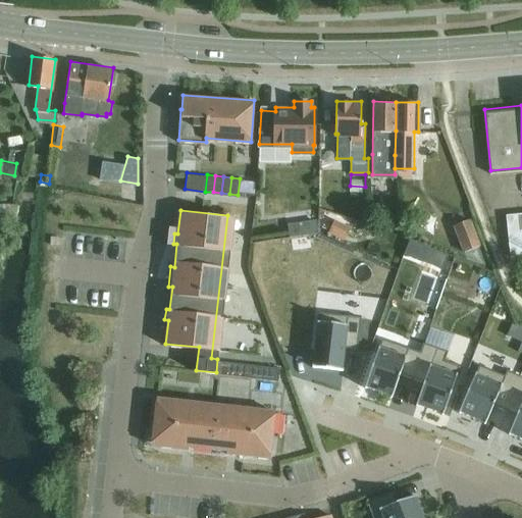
[(521,211),(506,213),(510,255),(521,253),(521,211)]
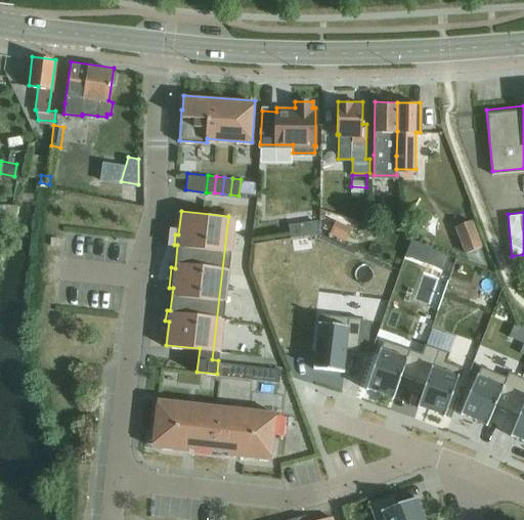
[(483,245),(472,217),(455,223),(467,251),(483,245)]
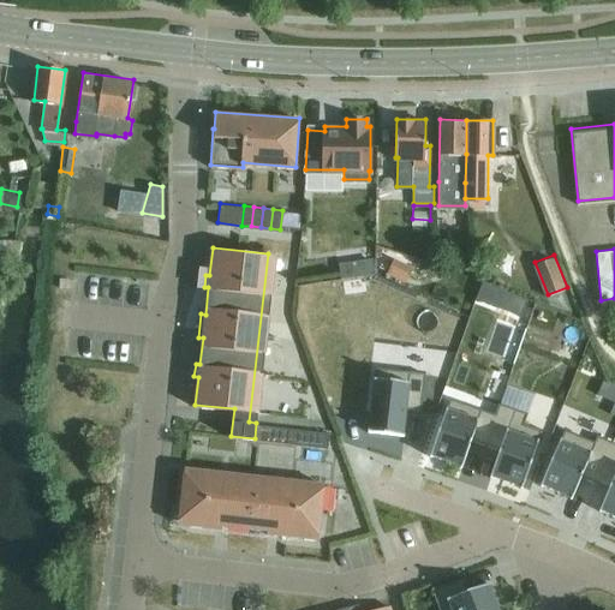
[(394,257),(387,273),(406,281),(413,265),(394,257)]
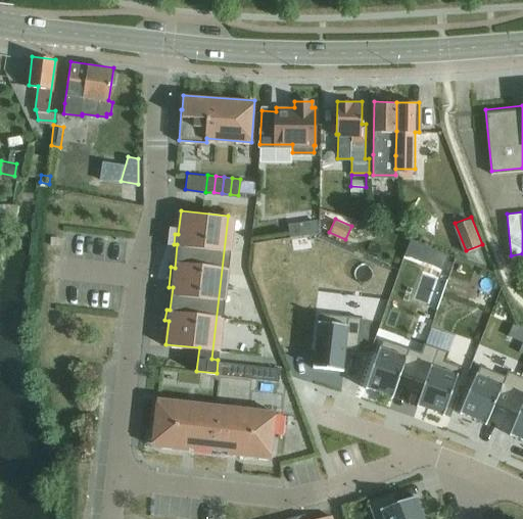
[(303,220),(290,222),(292,235),(305,233),(303,220)]
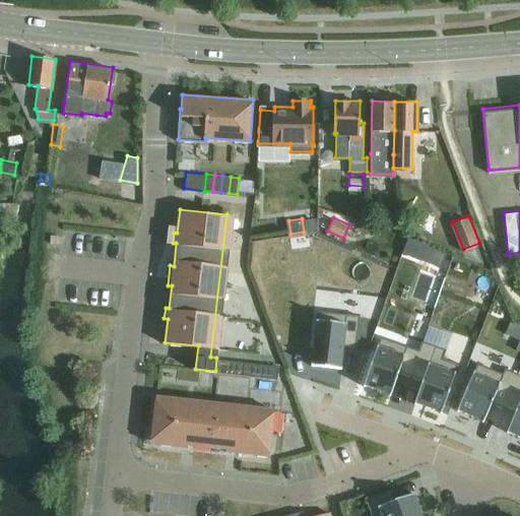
[(407,237),(402,251),(411,254),(419,258),(425,244),(421,243),(407,237)]
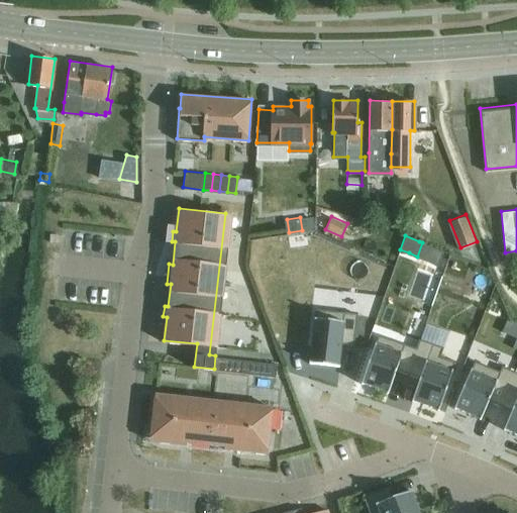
[(309,361),(309,362),(326,364),(337,365),(338,365),(339,365),(339,364),(338,364),(340,350),(341,342),(354,343),(355,329),(356,322),(357,312),(341,310),(316,307),(315,317),(314,317),(314,318),(315,318),(314,330),(311,354),(310,361),(309,361)]
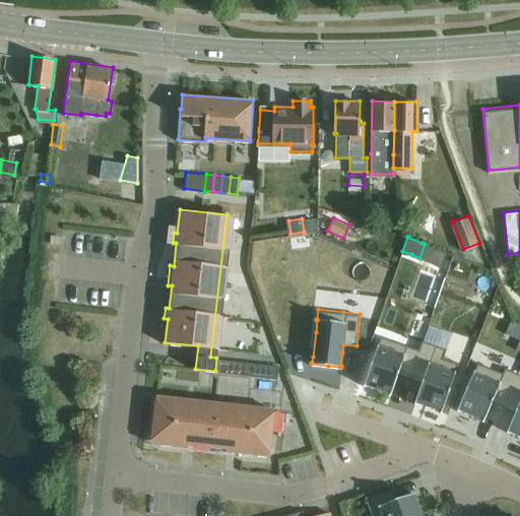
[(358,331),(356,345),(364,346),(366,332),(358,331)]
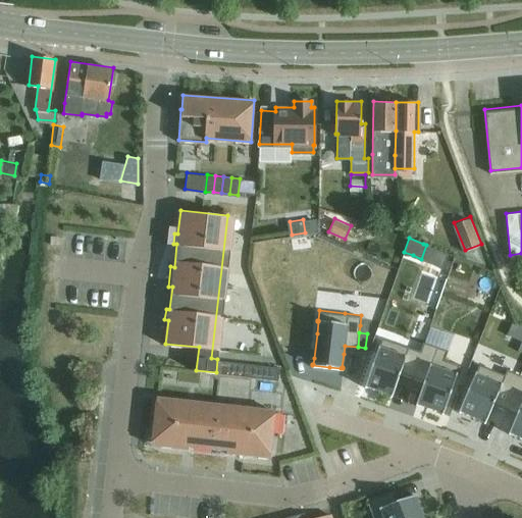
[(365,385),(366,385),(366,384),(383,391),(389,393),(392,394),(390,395),(392,395),(393,394),(395,389),(396,385),(399,374),(400,372),(401,372),(412,376),(424,341),(423,341),(421,347),(420,350),(415,348),(403,344),(382,337),(374,359),(365,385)]
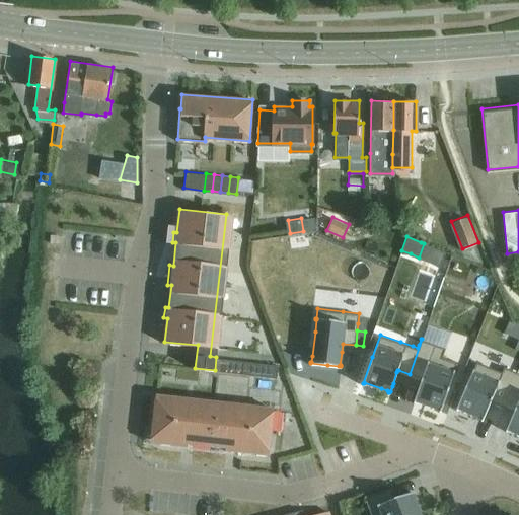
[(422,339),(410,374),(422,378),(418,390),(414,399),(414,400),(415,401),(416,400),(427,405),(440,409),(439,410),(441,411),(448,387),(456,364),(457,362),(456,361),(443,357),(442,357),(443,355),(445,349),(445,347),(422,339)]
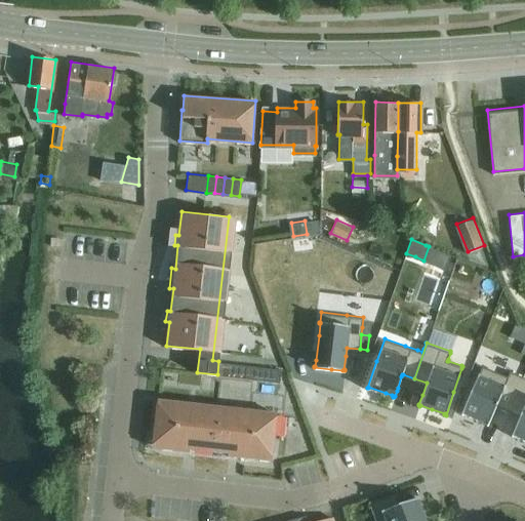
[(226,362),(218,361),(217,374),(224,375),(226,362)]
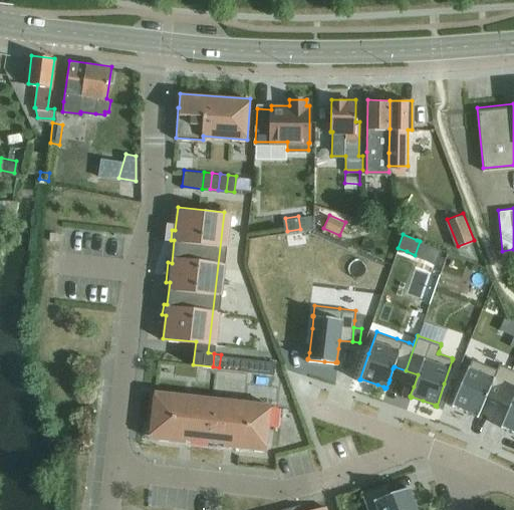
[(228,354),(221,354),(219,367),(226,367),(228,354)]
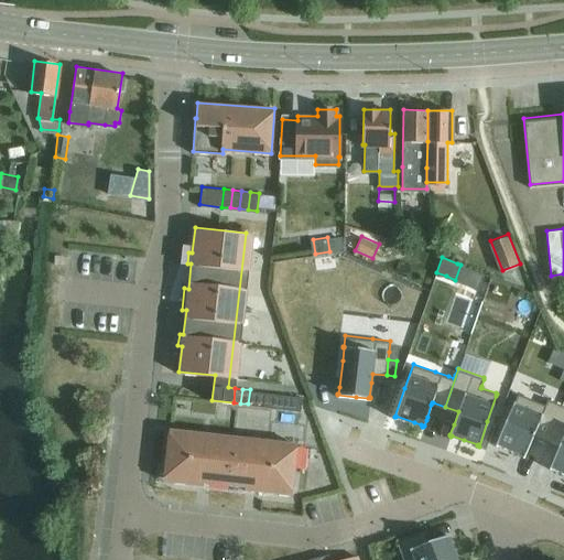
[(250,389),(248,404),(256,405),(258,390),(250,389)]
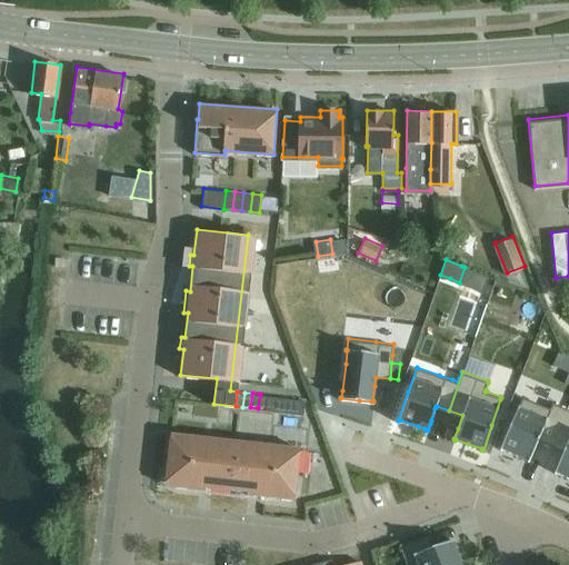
[(260,394),(258,408),(266,409),(267,395),(260,394)]
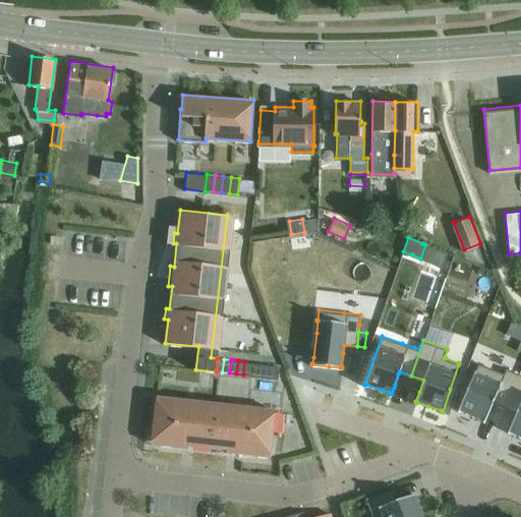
[(279,365),(244,361),(243,375),(278,379),(279,365)]
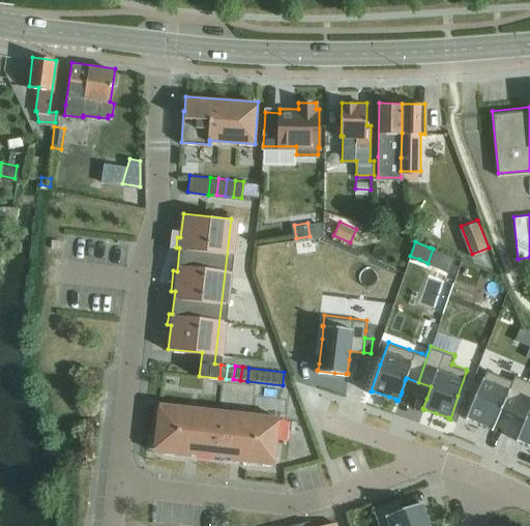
[(479,385),(466,416),(467,417),(467,416),(492,427),(491,428),(492,428),(499,413),(500,409),(504,411),(512,414),(528,379),(514,374),(513,376),(512,379),(509,378),(488,369),(487,369),(479,385)]
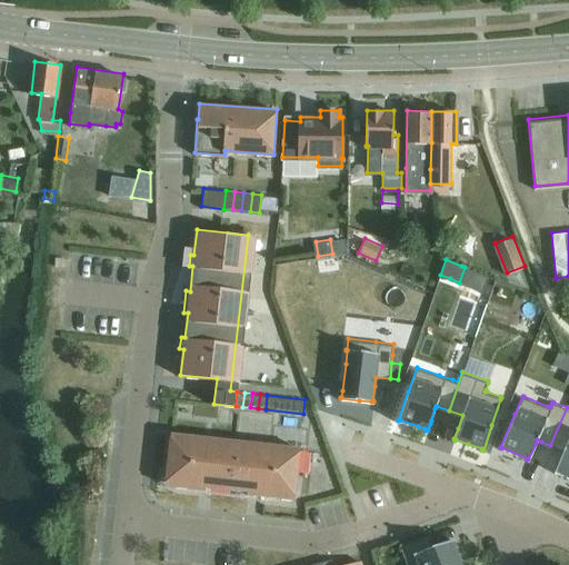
[(568,408),(567,407),(550,445),(563,450),(561,455),(555,471),(555,472),(556,472),(556,471),(568,476),(568,408)]
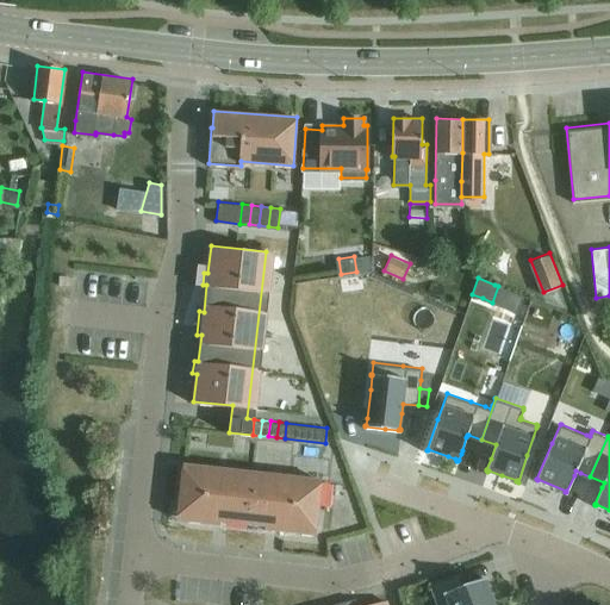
[(322,478),(184,463),(178,518),(221,523),(221,519),(266,524),(266,528),(316,534),(322,478)]
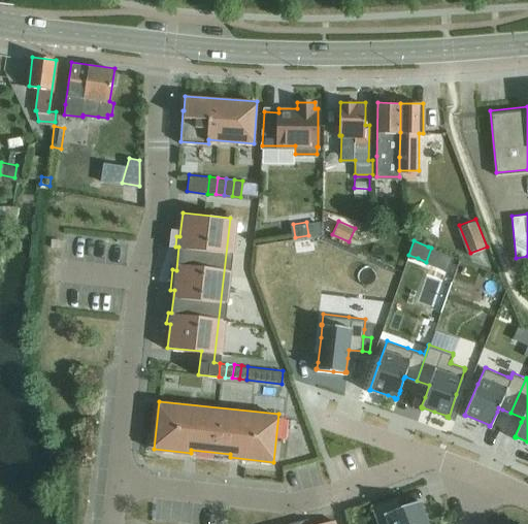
[(382,499),(370,503),(376,519),(377,523),(422,523),(428,522),(420,500),(421,500),(421,499),(402,505),(401,506),(397,494),(382,499)]
